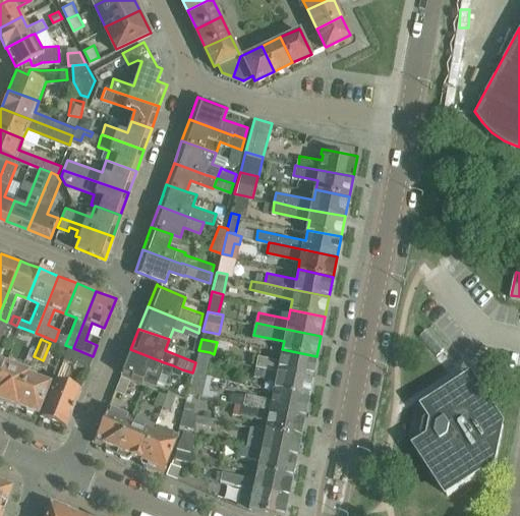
[(34,356),(37,349),(31,346),(25,358),(32,360),(34,356)]
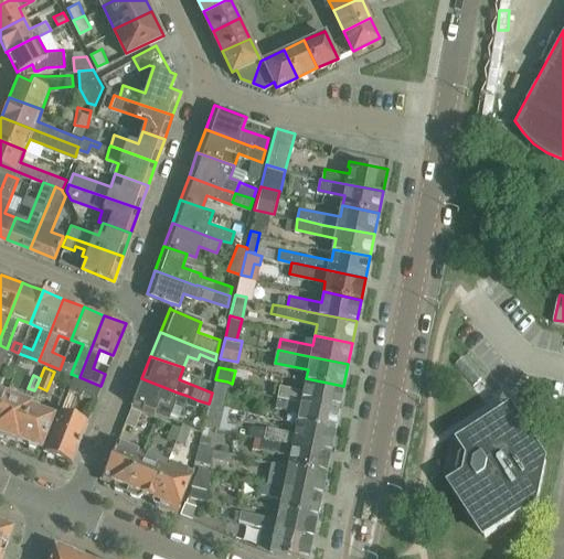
[(74,375),(44,450),(71,461),(87,420),(68,414),(78,390),(96,397),(100,386),(80,377),(74,375)]
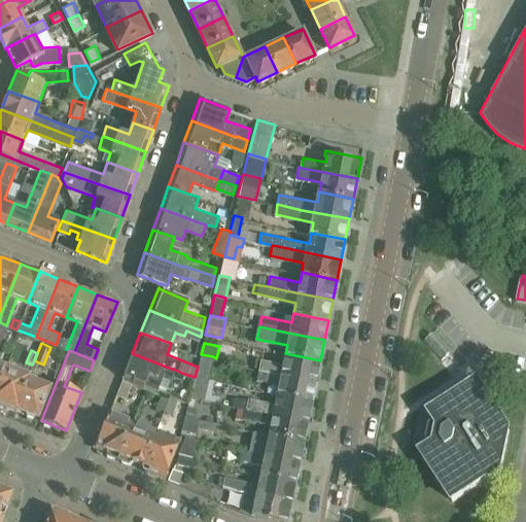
[(132,353),(124,376),(144,384),(145,383),(158,388),(162,378),(162,376),(171,379),(172,376),(181,379),(184,374),(175,370),(166,367),(132,353)]
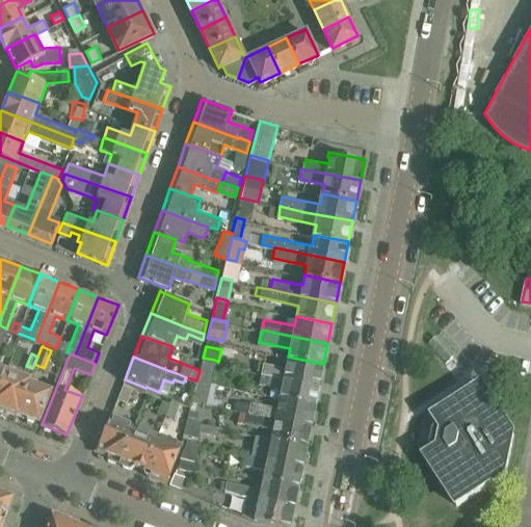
[(264,362),(262,371),(319,384),(323,364),(288,357),(286,367),(264,362)]
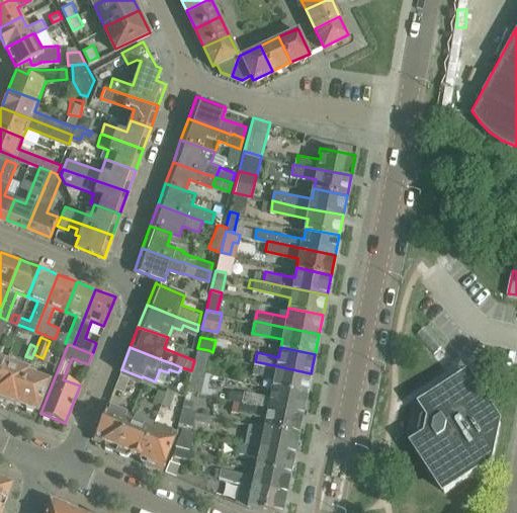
[(208,350),(197,348),(193,367),(203,370),(208,350)]
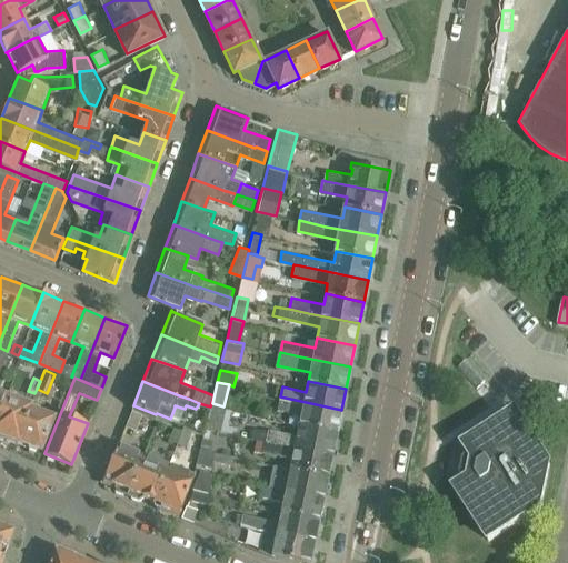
[(7,393),(0,410),(0,436),(2,438),(5,436),(17,441),(30,406),(31,403),(7,393)]
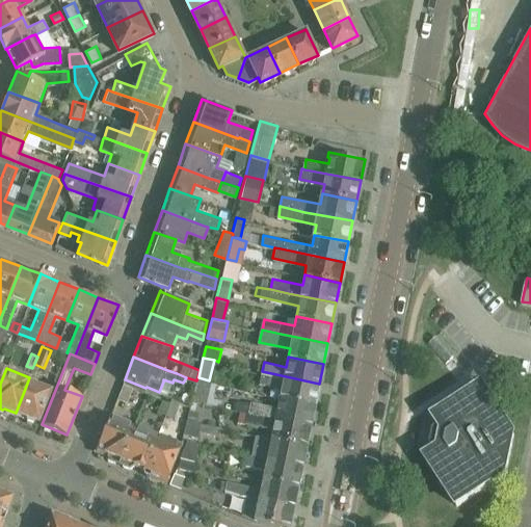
[(319,384),(262,371),(260,381),(282,387),(280,397),(315,404),(319,384)]
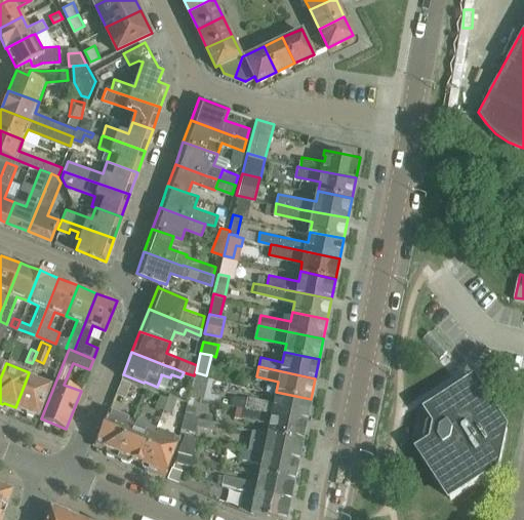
[(206,375),(196,372),(191,394),(203,396),(205,387),(213,389),(216,377),(206,375)]
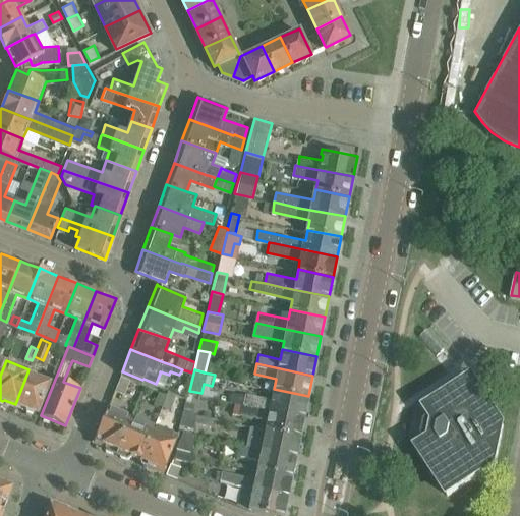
[(27,373),(15,404),(16,404),(16,403),(25,407),(26,410),(32,412),(35,410),(38,412),(51,381),(27,373)]
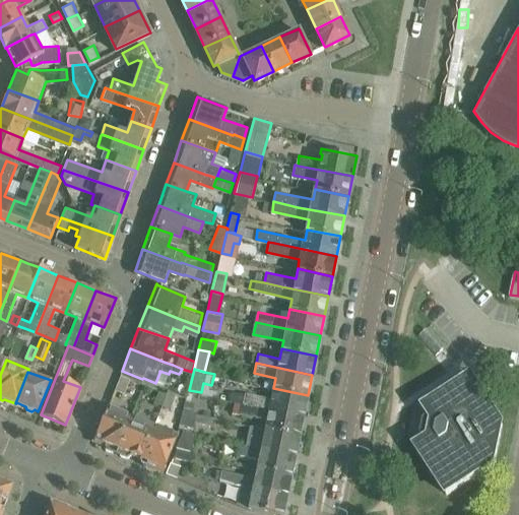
[(120,374),(115,388),(124,392),(129,378),(120,374)]
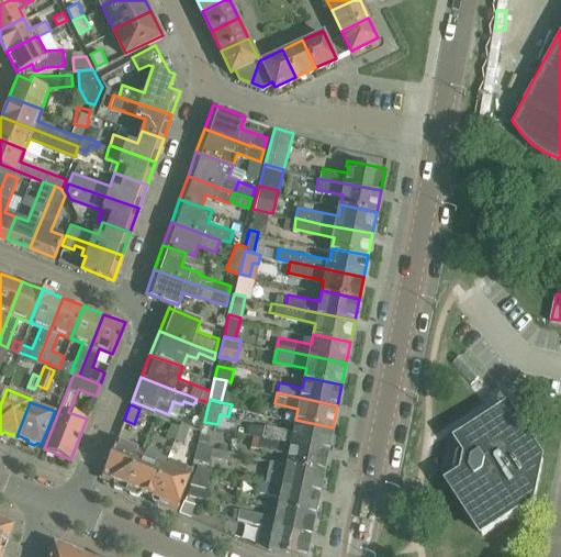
[(509,404),(458,437),(466,448),(459,453),(456,467),(460,474),(450,480),(483,532),(535,498),(543,456),(509,404)]
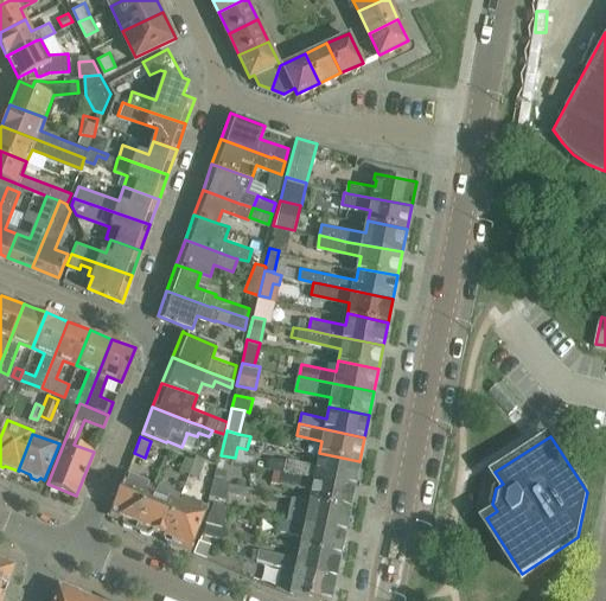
[(196,453),(195,458),(189,472),(198,475),(205,456),(196,453)]
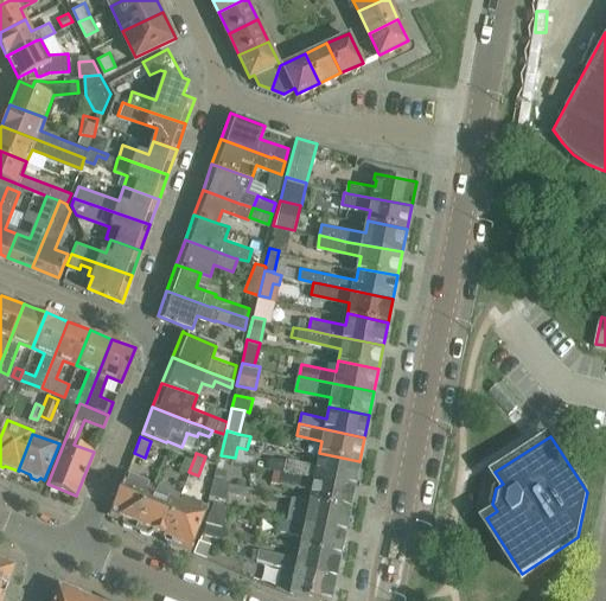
[(286,456),(284,470),(355,484),(359,461),(319,453),(317,464),(286,456)]
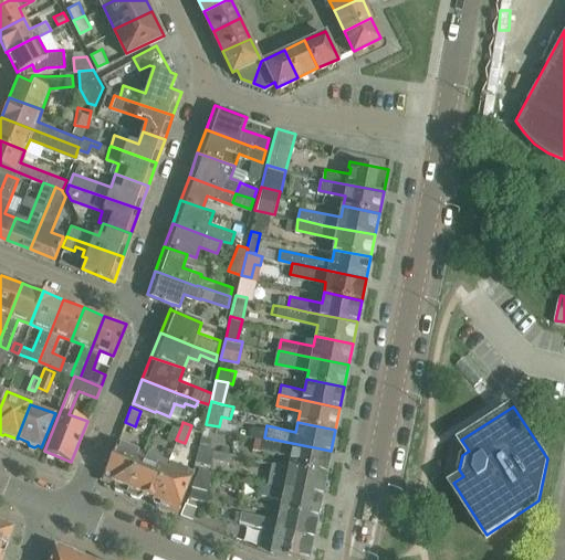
[(176,440),(181,426),(173,423),(167,436),(176,440)]
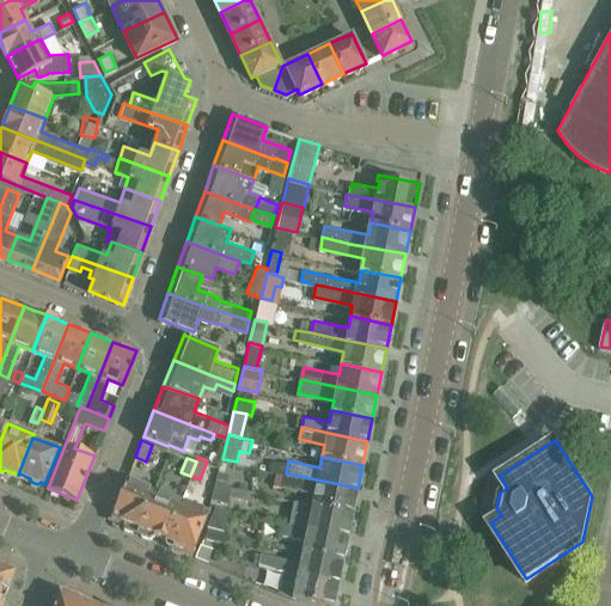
[(358,488),(286,473),(282,484),(315,491),(312,503),(353,512),(358,488)]
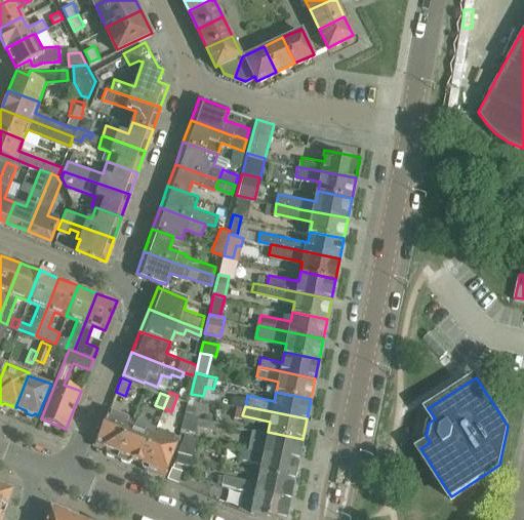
[(132,418),(109,409),(95,443),(107,447),(106,448),(107,452),(113,454),(117,452),(118,453),(132,418)]
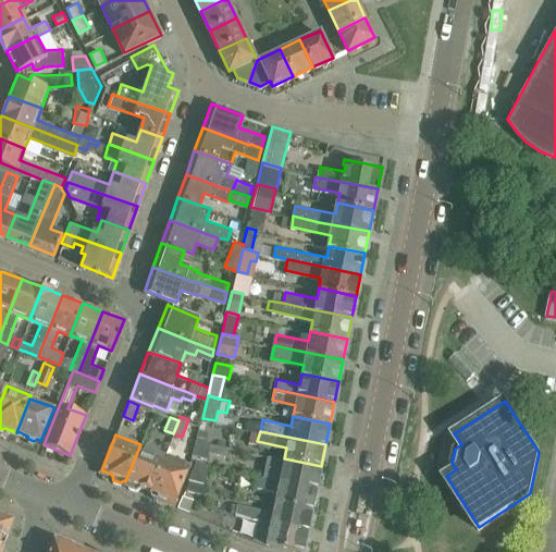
[(211,442),(196,439),(193,453),(207,457),(211,442)]
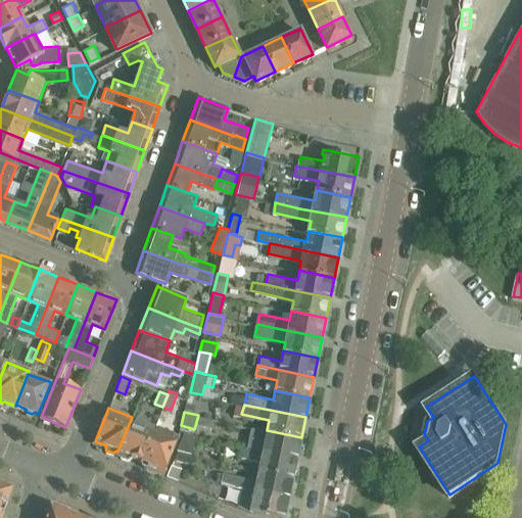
[(132,417),(117,452),(121,453),(122,457),(128,459),(132,456),(141,460),(141,461),(154,426),(132,417)]
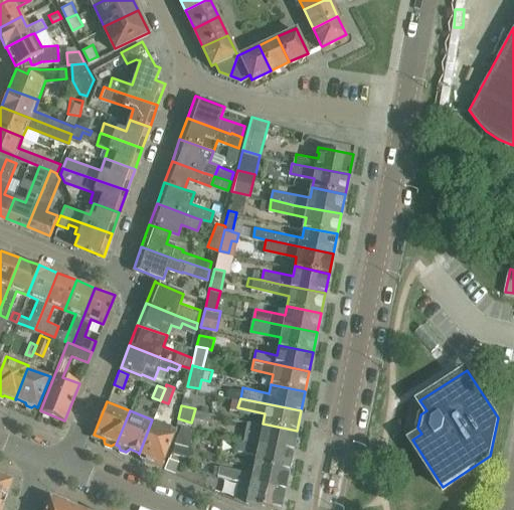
[(152,419),(139,454),(140,458),(145,460),(147,459),(161,465),(176,429),(152,419)]
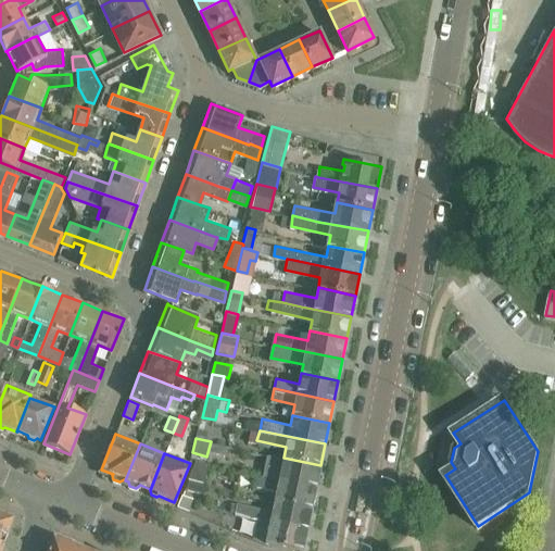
[(267,454),(263,475),(316,486),(320,465),(284,458),(267,454)]
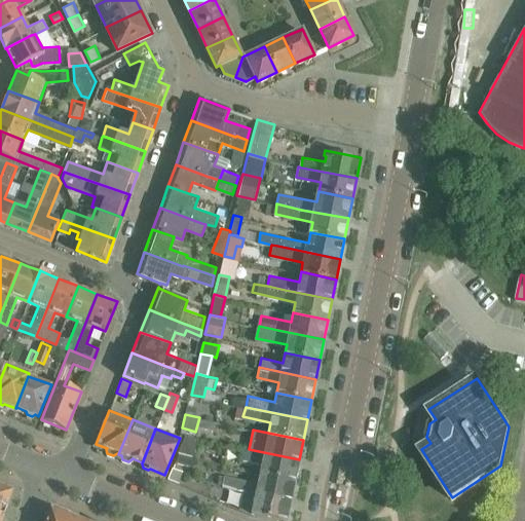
[(249,449),(224,444),(222,454),(262,462),(260,472),(295,480),(299,459),(249,449)]
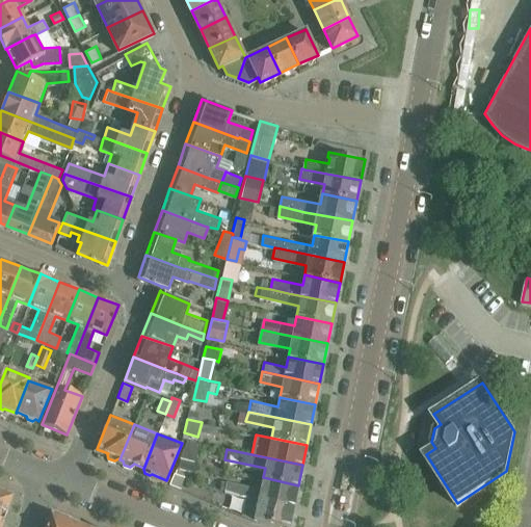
[(185,475),(175,471),(170,482),(180,486),(185,475)]
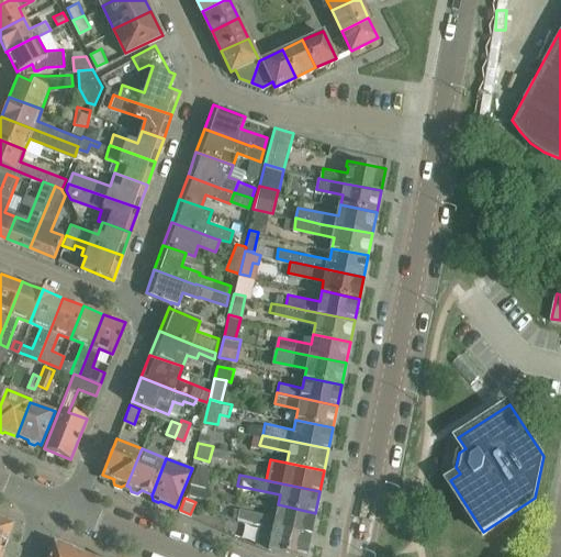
[(315,513),(278,504),(276,515),(238,508),(237,516),(254,522),(260,524),(311,534),(315,513)]
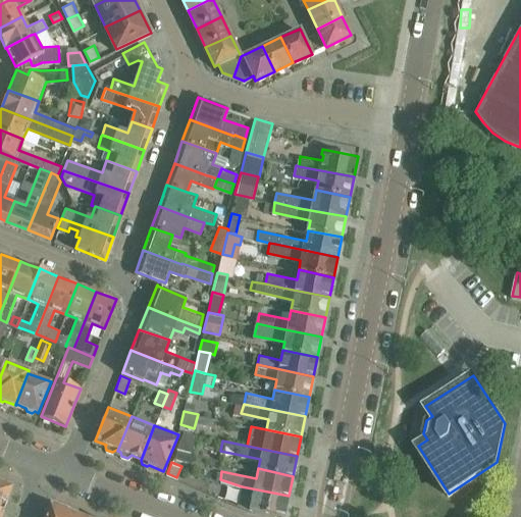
[(0,516),(1,516),(7,503),(6,502),(11,486),(9,486),(10,485),(0,481),(0,516)]
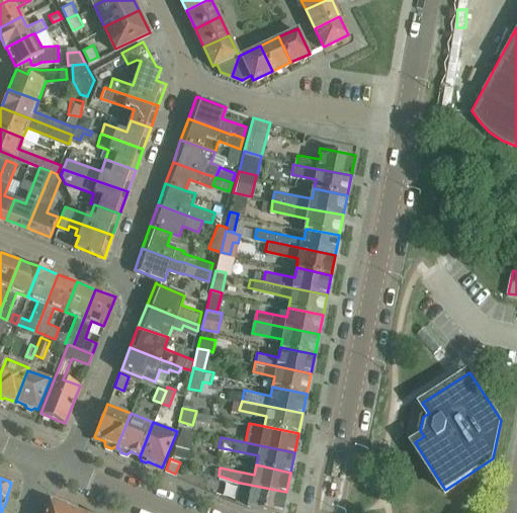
[(238,492),(236,500),(248,506),(280,512),(281,512),(286,492),(240,483),(238,492)]
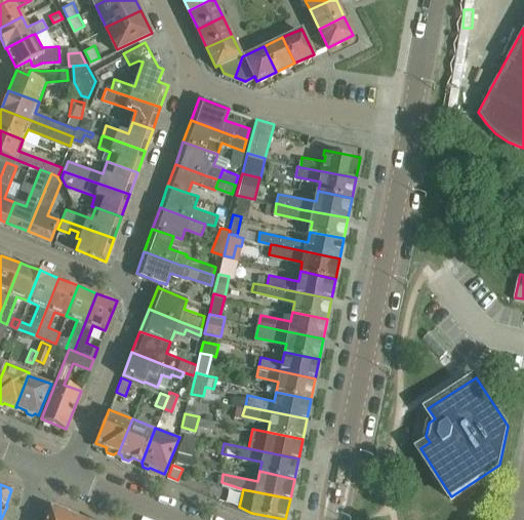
[(45,519),(74,519),(76,515),(51,506),(45,519)]
